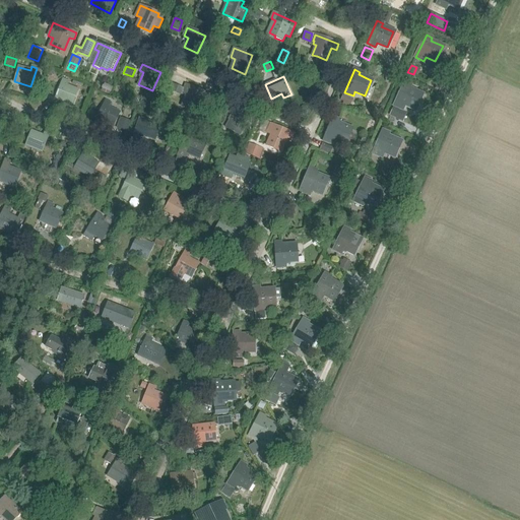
[(78,90),(66,85),(68,81),(63,79),(56,98),(72,104),(78,90)]
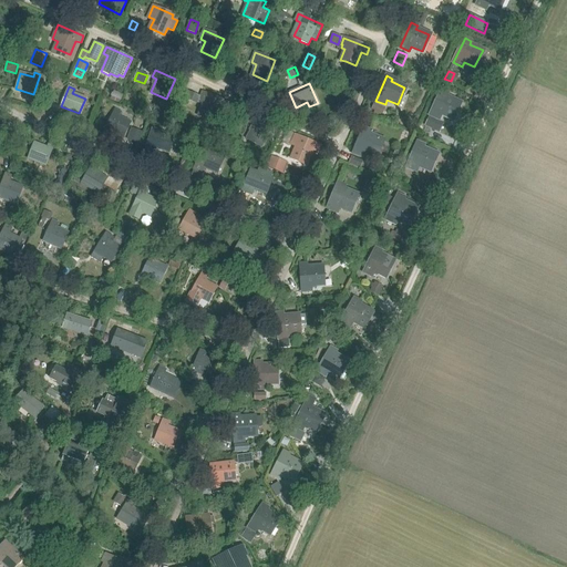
[(430,115),(440,120),(442,114),(452,120),(460,103),(446,96),(447,94),(441,91),(430,115)]
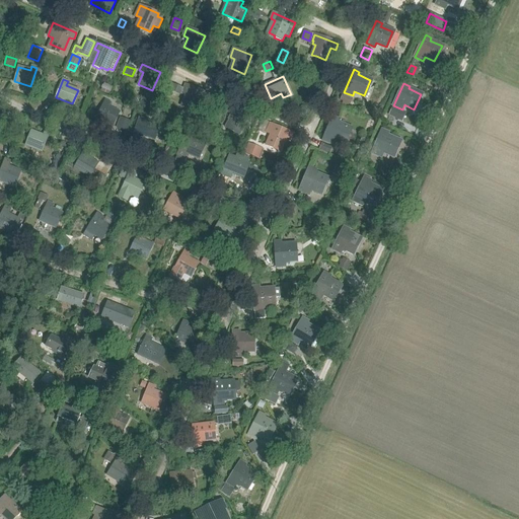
[(179,93),(182,87),(172,84),(170,89),(179,93)]
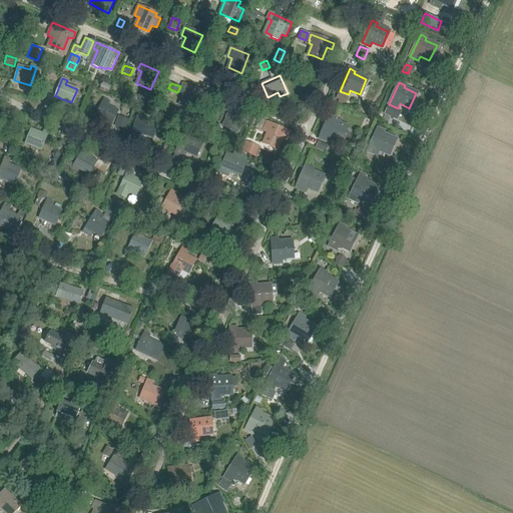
[(200,104),(205,93),(183,83),(180,89),(185,91),(180,103),(193,109),(196,103),(200,104)]
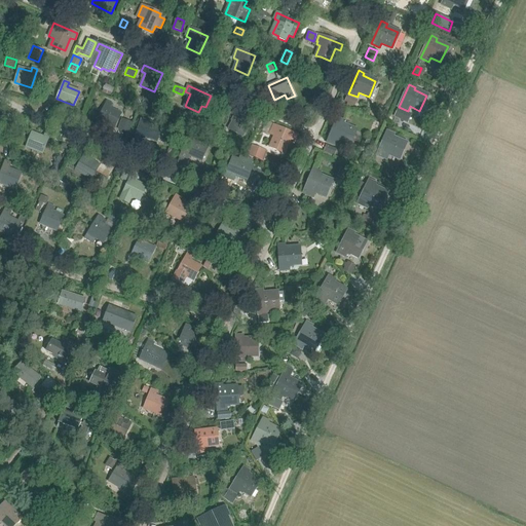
[(92,99),(101,102),(103,98),(106,99),(107,95),(97,90),(92,99)]
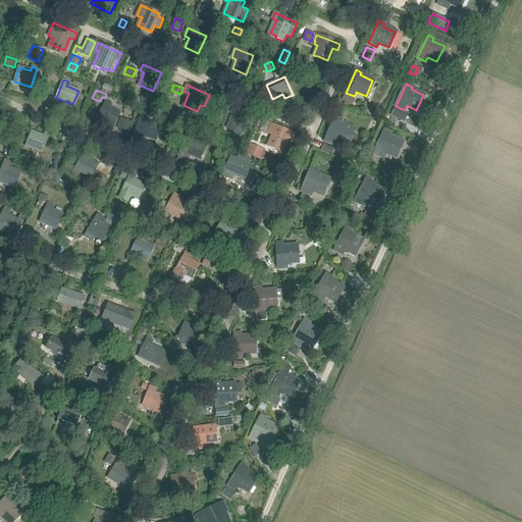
[(342,101),(345,102),(344,105),(348,106),(350,104),(352,105),(355,98),(345,94),(342,101)]
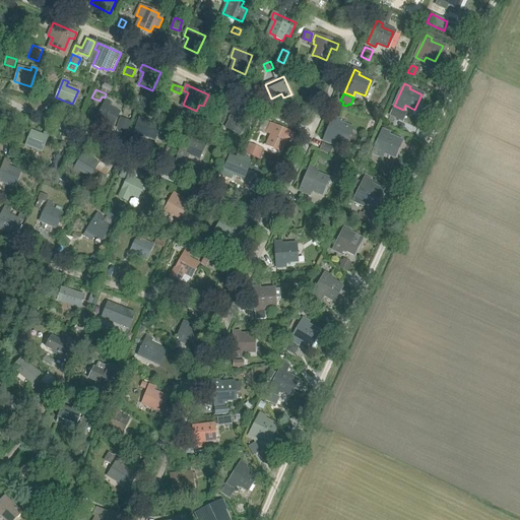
[(98,118),(113,126),(118,117),(120,113),(109,107),(111,104),(106,101),(98,118)]
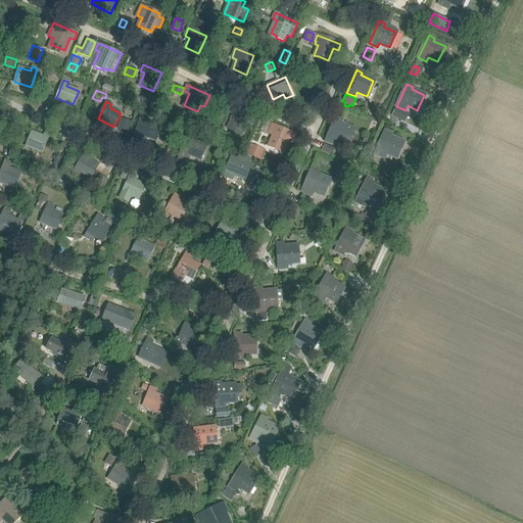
[(220,111),(228,115),(233,106),(225,102),(220,111)]
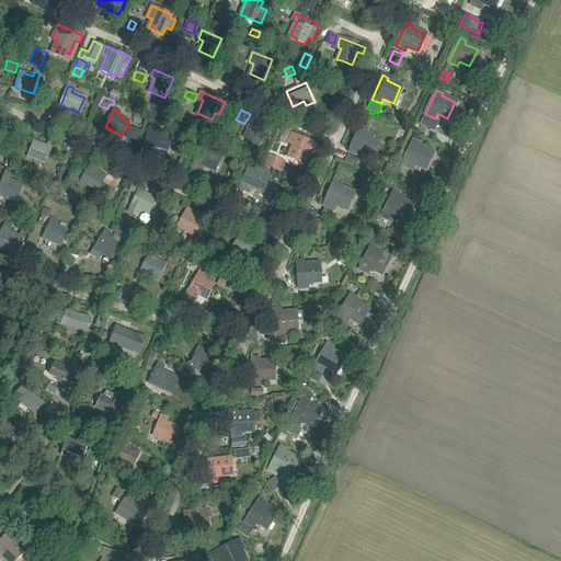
[(438,122),(423,114),(420,122),(435,128),(438,122)]
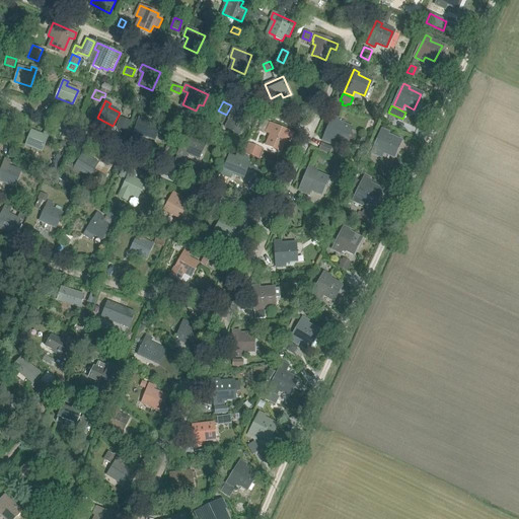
[(233,115),(226,126),(239,133),(244,125),(249,116),(232,106),(229,112),(233,115)]
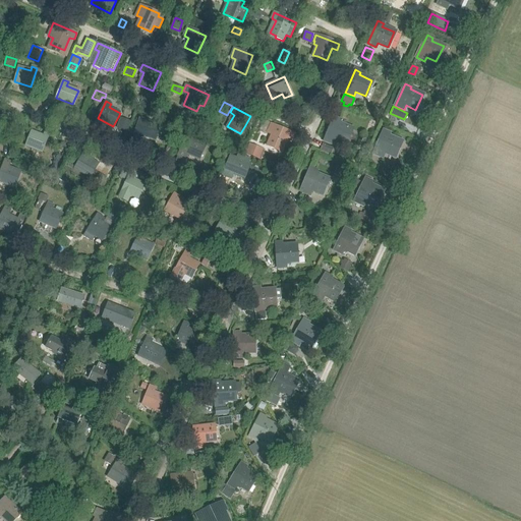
[(126,130),(130,122),(122,118),(118,126),(126,130)]
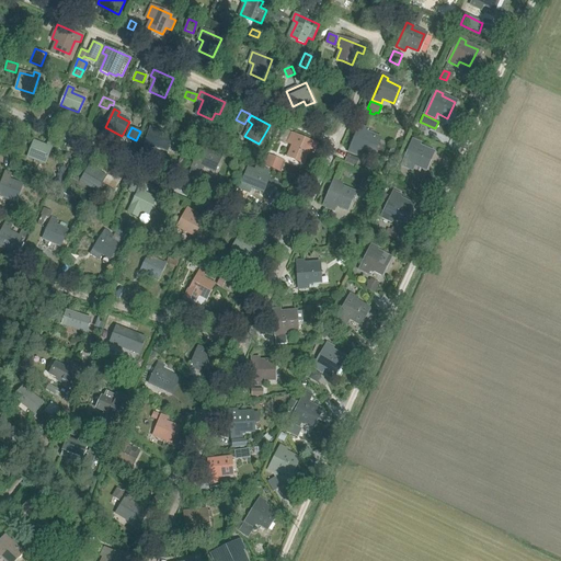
[(359,127),(350,151),(358,156),(361,150),(371,155),(378,138),(365,133),(366,129),(359,127)]
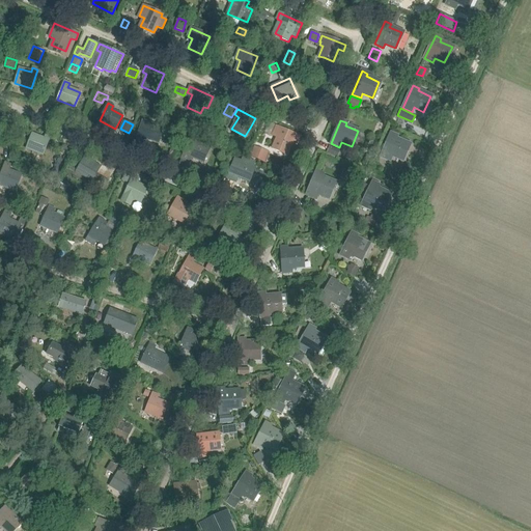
[(136,140),(142,142),(144,138),(157,142),(160,132),(162,128),(142,121),(139,131),(136,140)]
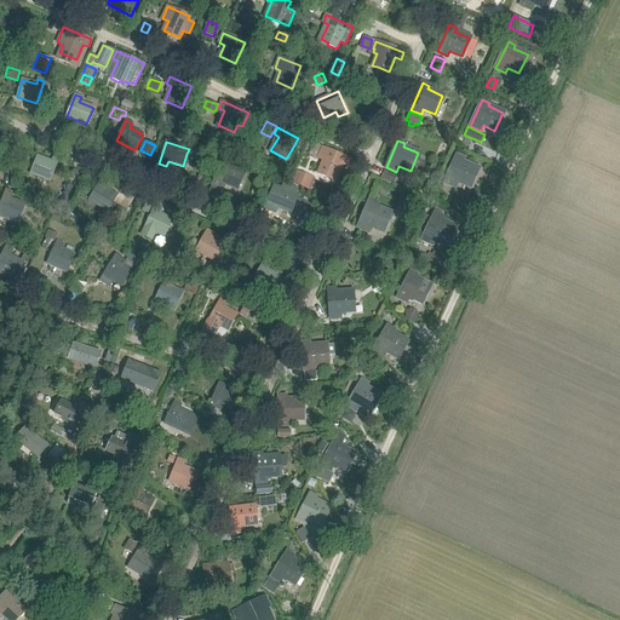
[(319,172),(323,174),(336,179),(342,165),(346,167),(350,160),(322,148),(319,159),(323,160),(319,172)]
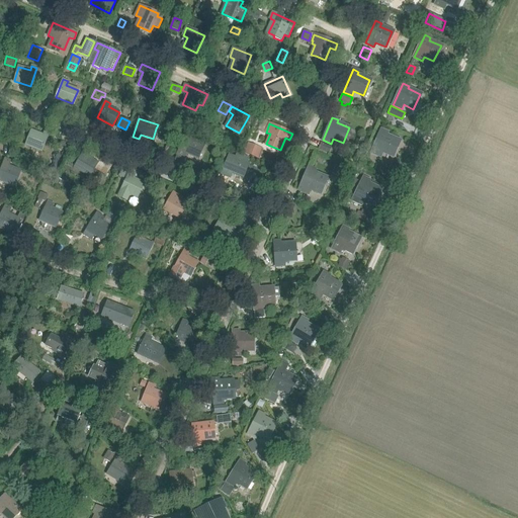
[(26,145),(41,151),(49,134),(45,132),(44,136),(31,131),(26,145)]
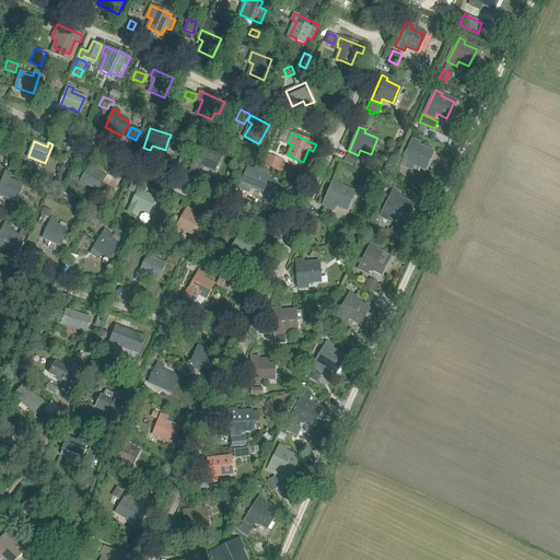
[(418,147),(419,143),(412,141),(403,165),(411,168),(413,164),(423,168),(431,152),(418,147)]
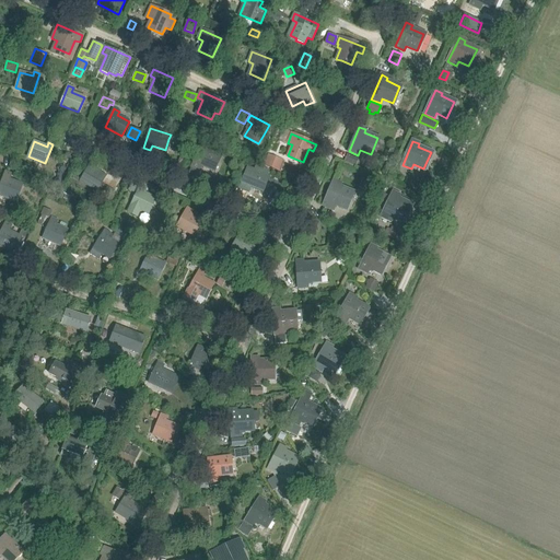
[(191,167),(201,171),(202,166),(213,171),(219,155),(200,148),(191,167)]
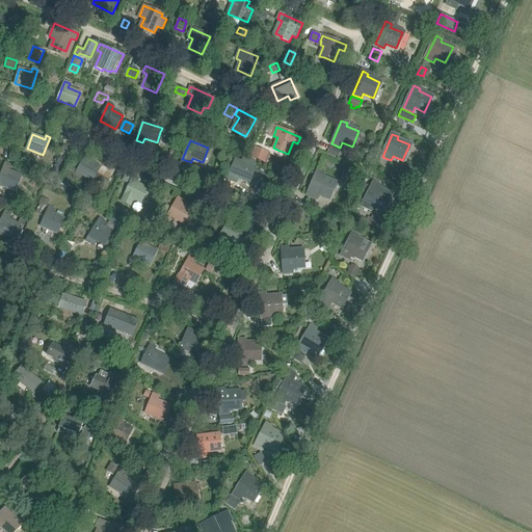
[(250,157),(265,162),(269,152),(255,147),(250,157)]
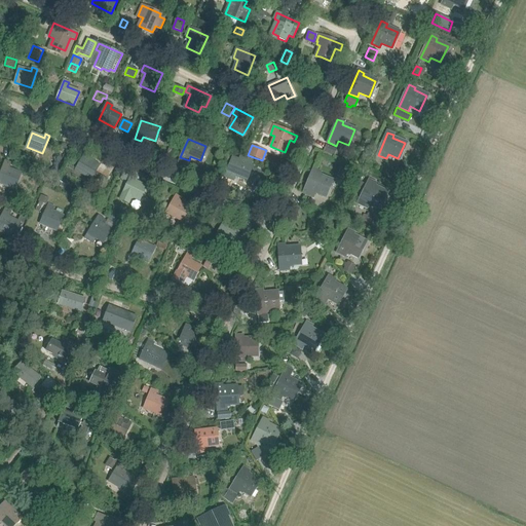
[(324,151),(334,155),(336,150),(327,145),(324,151)]
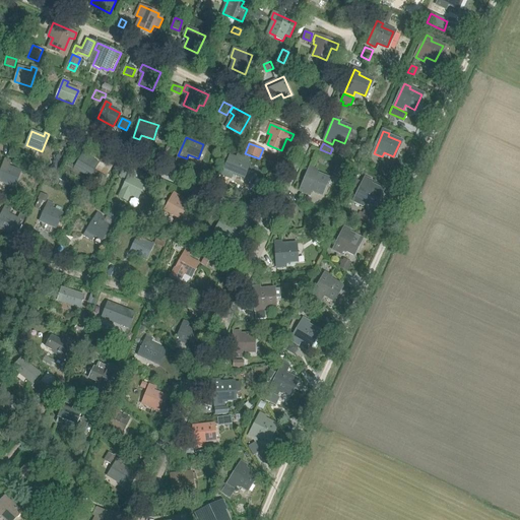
[(75,168),(90,177),(92,173),(98,164),(87,157),(89,154),(84,151),(78,160),(75,168)]
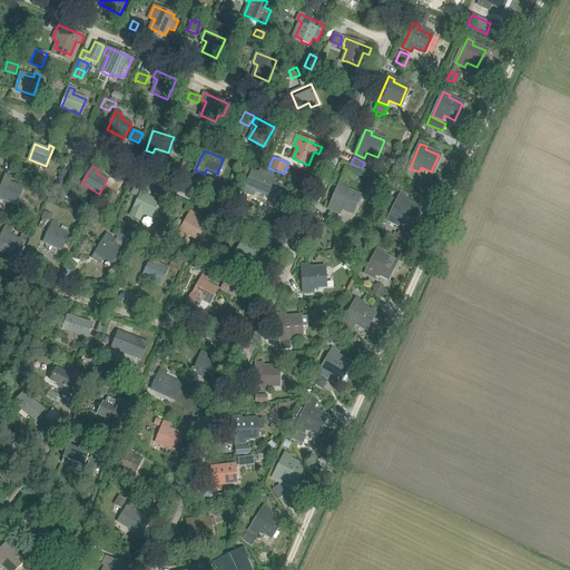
[(66,169),(61,168),(58,170),(59,175),(58,182),(55,185),(56,188),(60,189),(64,186),(62,183),(64,176),(67,173),(66,169)]
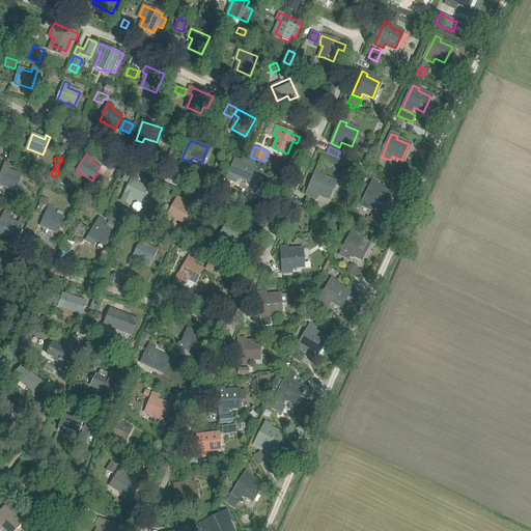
[(234,160),(227,178),(236,183),(239,177),(250,183),(256,168),(252,167),(254,163),(244,160),(243,163),(234,160)]
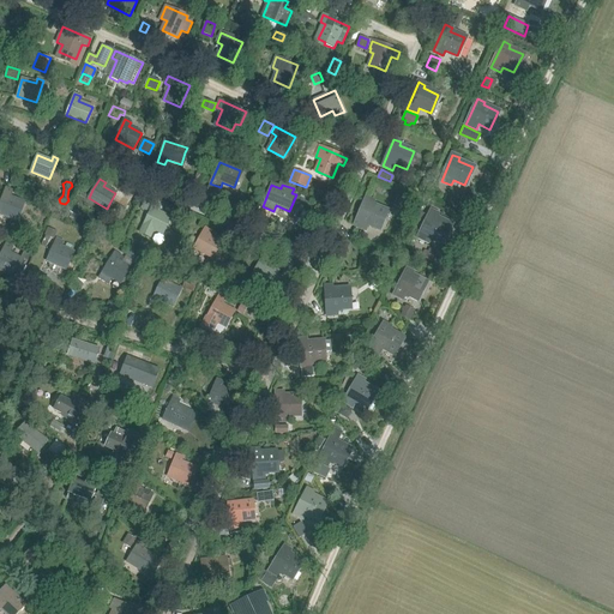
[(205,194),(212,197),(216,188),(209,186),(205,194)]
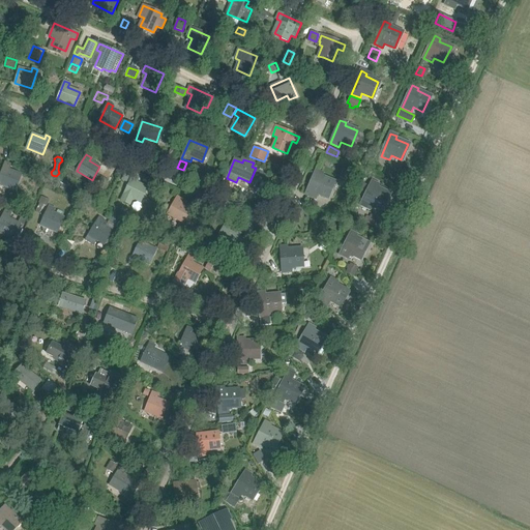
[(10,170),(12,165),(6,163),(0,178),(0,185),(17,193),(24,175),(10,170)]
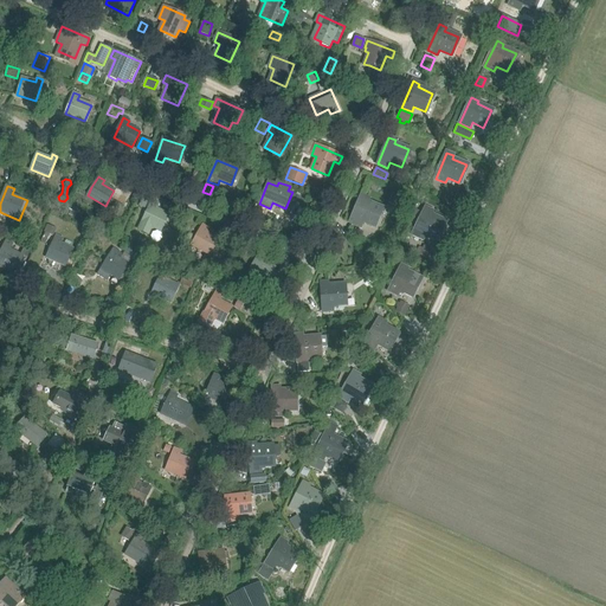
[(440,201),(449,205),(452,197),(444,193),(440,201)]
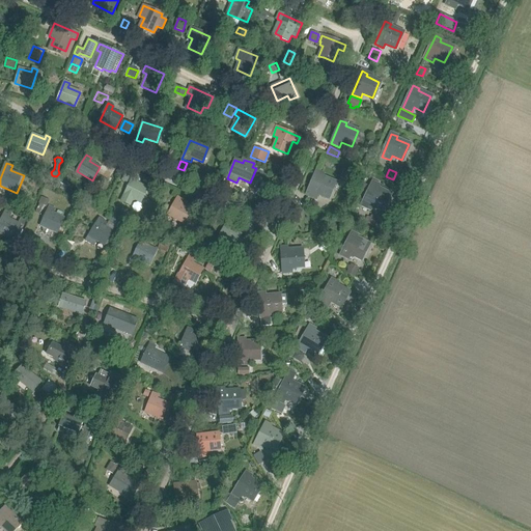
[(343,170),(340,177),(354,184),(357,175),(343,170)]
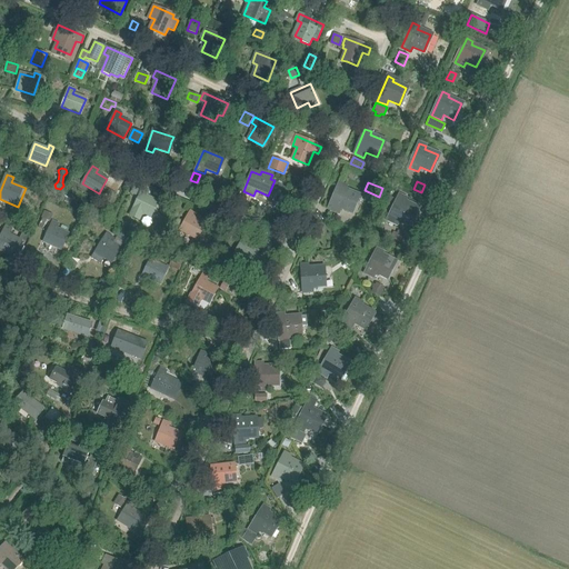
[(345,190),(346,187),(339,183),(329,209),(338,212),(340,208),(351,212),(358,196),(345,190)]
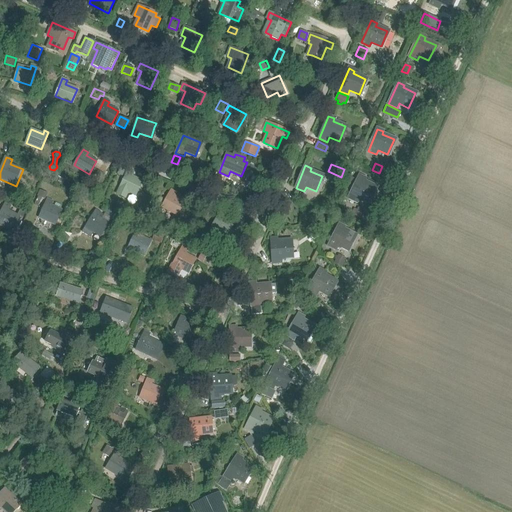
[(120,167),(116,174),(121,177),(125,169),(120,167)]
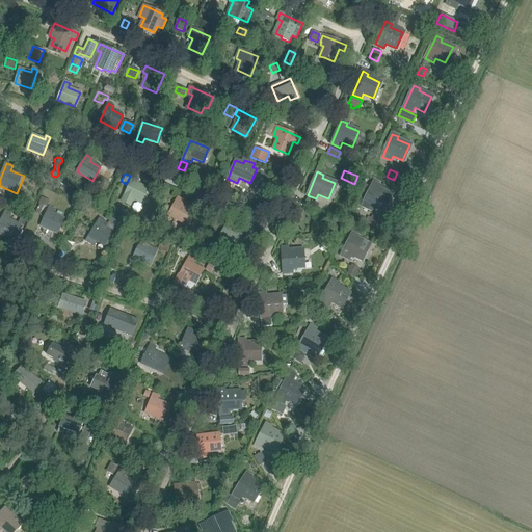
[(136,184),(138,180),(133,177),(129,186),(125,194),(121,202),(131,207),(134,200),(141,203),(148,189),(136,184)]
